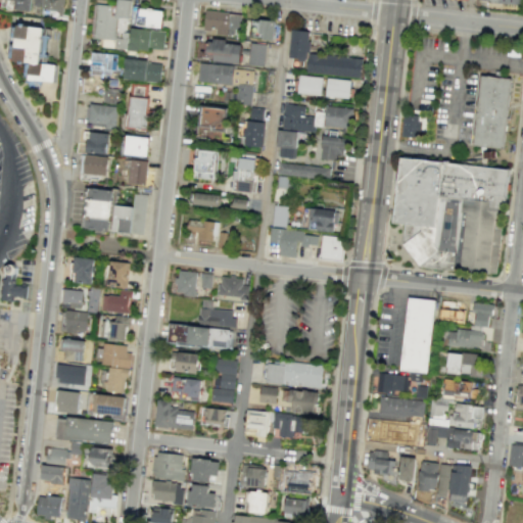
[(30,0),(0,0),(0,8),(30,9),(30,0)]
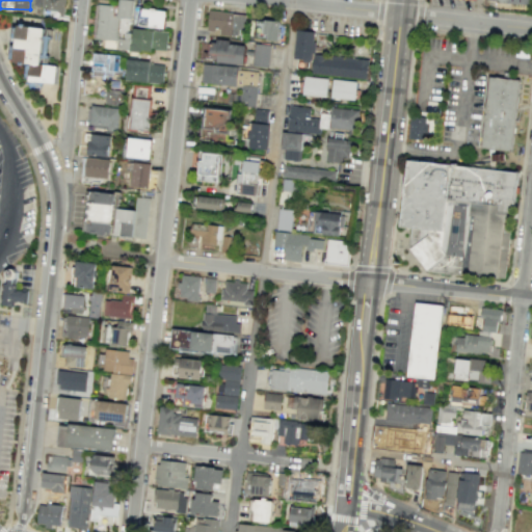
[(65,0),(33,0),(32,6),(64,10),(65,0)]
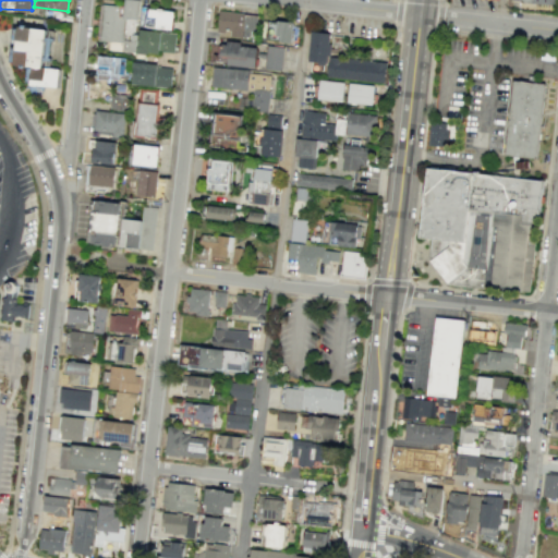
[(101,3),(98,40),(122,41),(122,50),(173,55),(176,33),(140,29),(138,36),(124,35),(125,17),(138,19),(138,0),(123,0),(124,5),(101,3)]
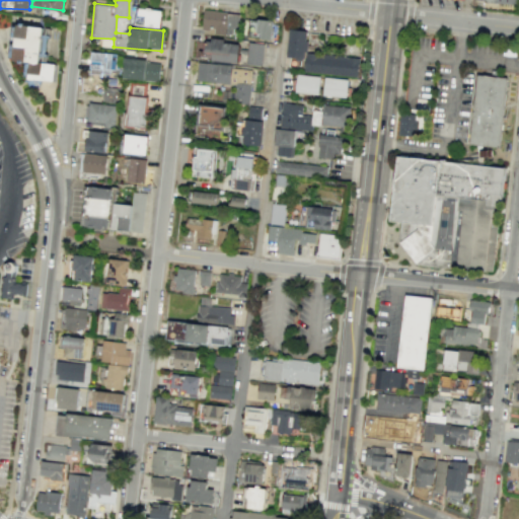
[(132,24),(160,26),(161,9),(133,7),(132,24)]
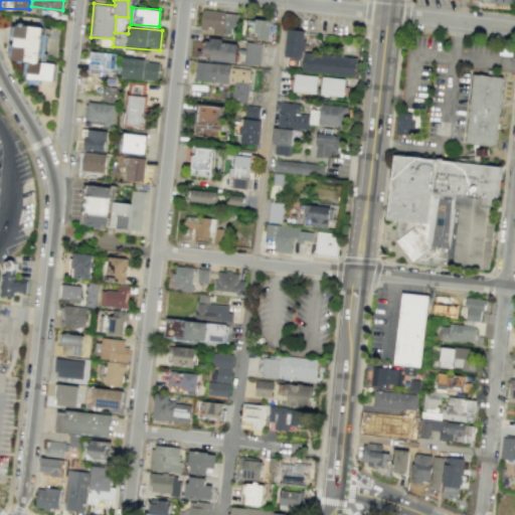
[(199,28),(212,29),(211,32),(233,35),(236,14),(202,9),(199,28)]
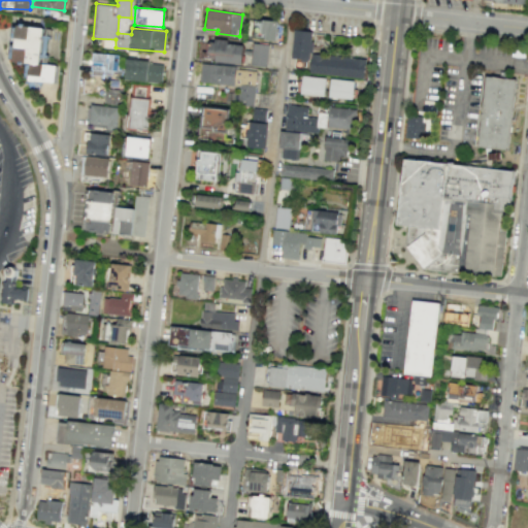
[(255,20),(254,38),(275,39),(276,21),(255,20)]
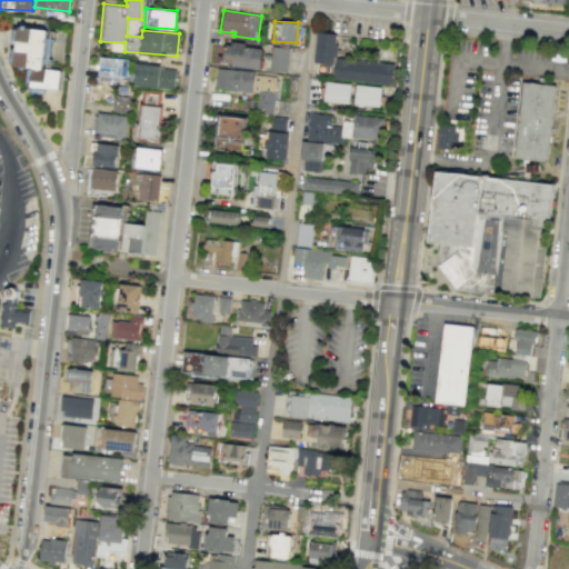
[(58,89),(60,69),(48,68),(51,30),(18,27),(15,66),(32,67),(31,86),(58,89)]
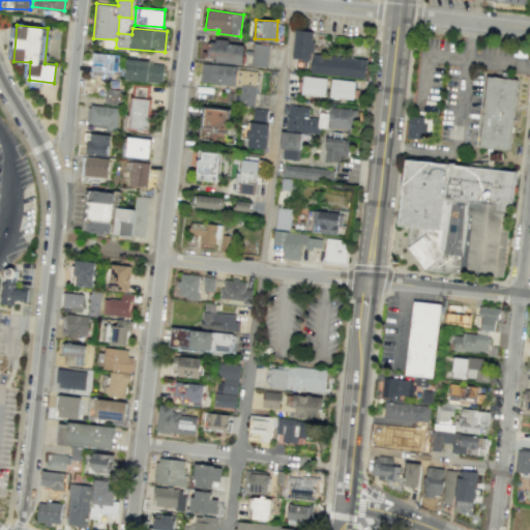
[(365,58),(312,54),(315,31),(295,29),(292,58),(311,60),(310,72),(364,78),(365,58)]
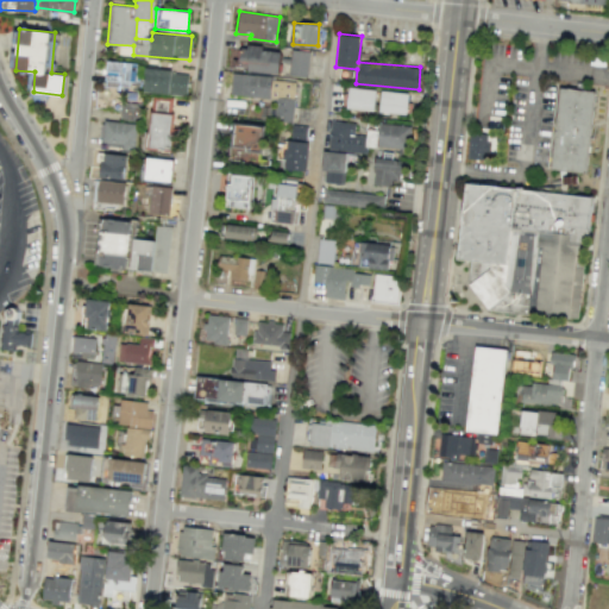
[(242,61),(248,62),(246,70),(277,75),(281,50),(244,45),(242,61)]
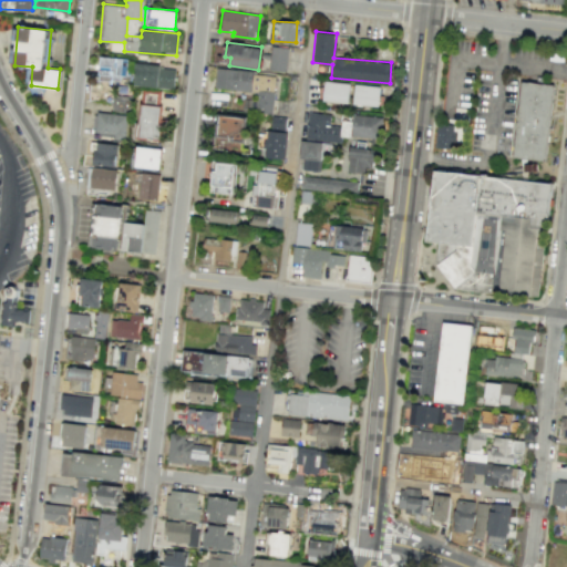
[(269,70),(286,71),(287,48),(270,47),(269,70)]
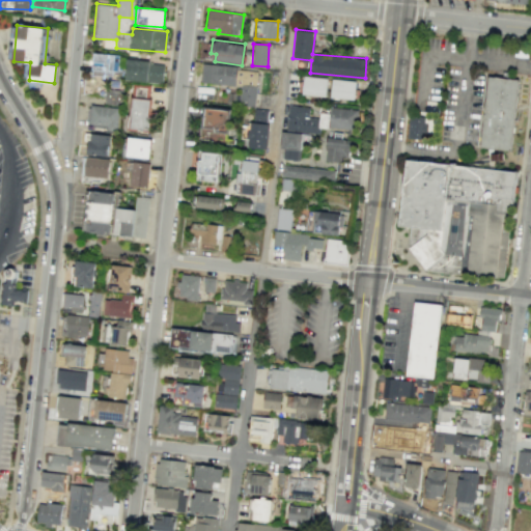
[(119,54),(93,54),(92,73),(118,75),(119,54)]
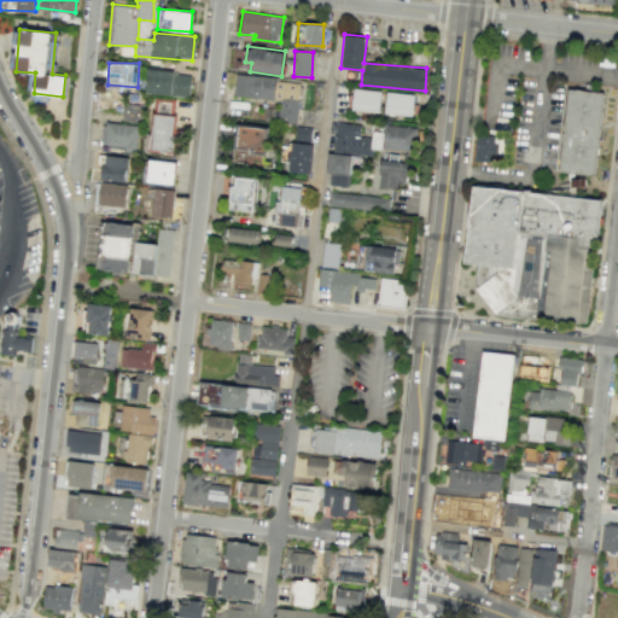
[(145,93),(188,97),(191,74),(149,69),(145,93)]
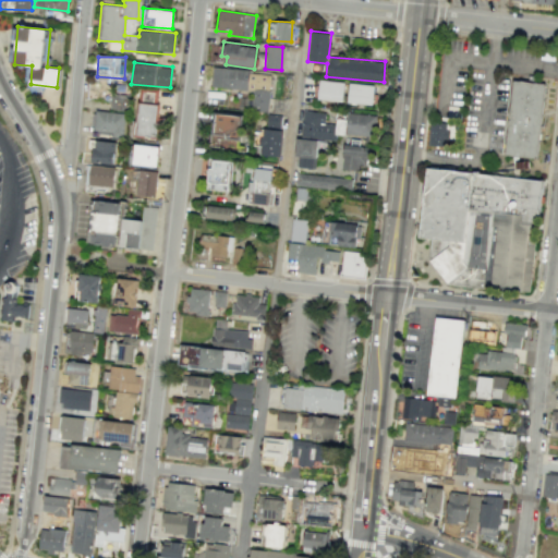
[(270,73),(213,68),(210,86),(247,89),(247,82),(253,83),(251,110),(267,111),(270,73)]
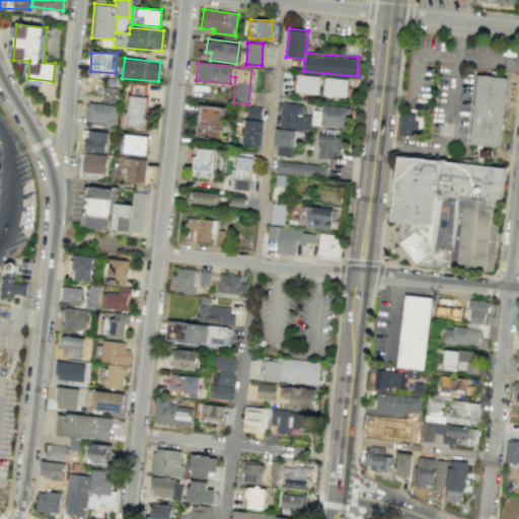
[(318,93),(319,76),(296,74),(295,92),(318,93)]
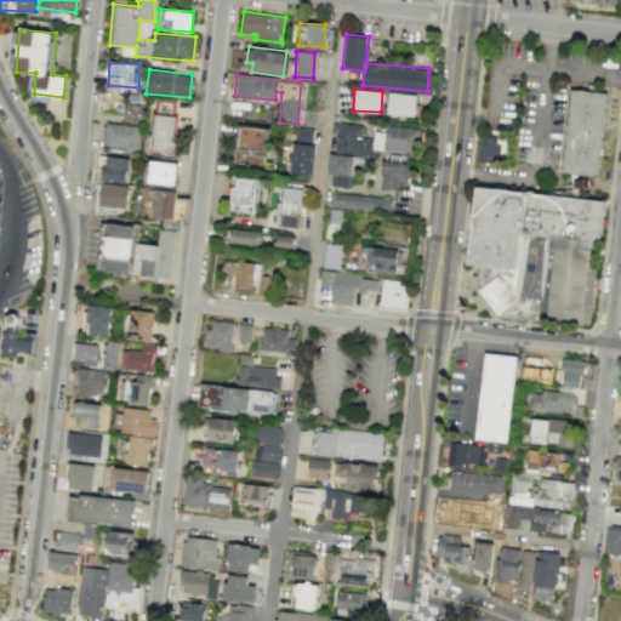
[(387,114),(415,115),(416,93),(388,92),(387,114)]
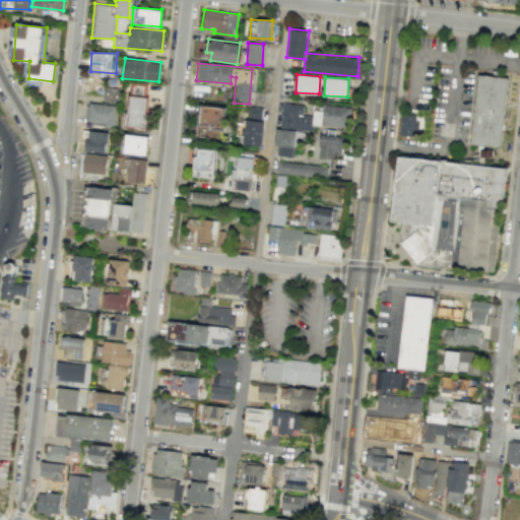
[(513,81),(481,78),(474,146),(506,149),(513,81)]
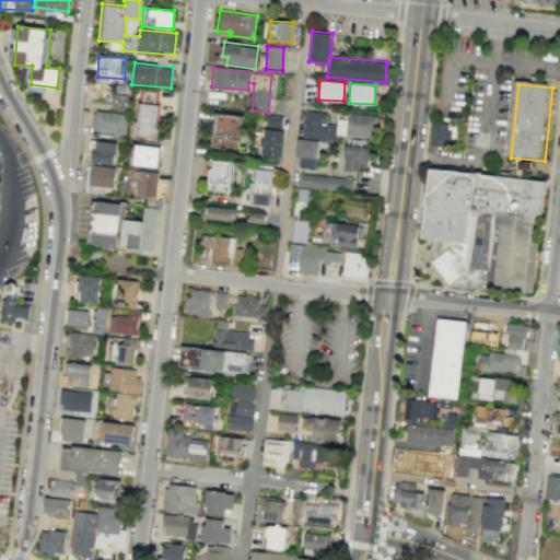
[(158,90),(140,89),(138,136),(158,137),(159,104),(158,104),(158,90)]
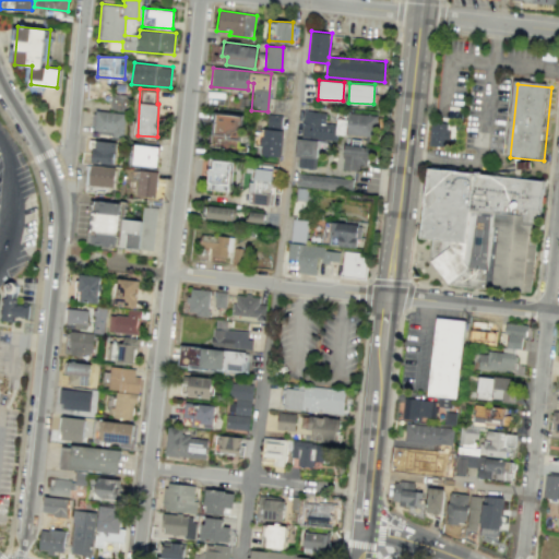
[(110,109),(126,109),(126,94),(110,94),(110,109)]
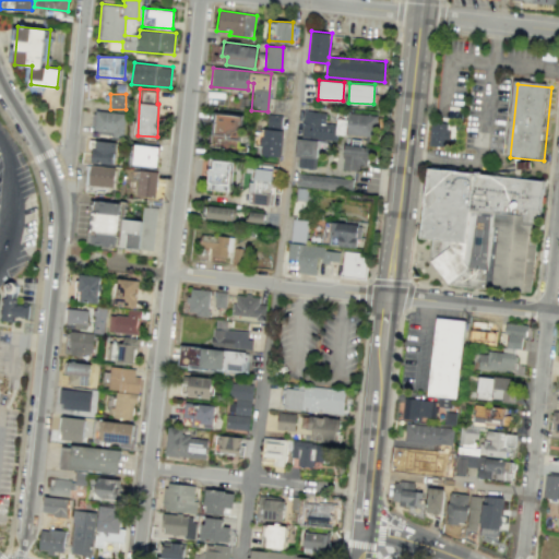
[(122,135),(126,114),(94,109),(91,131),(122,135)]
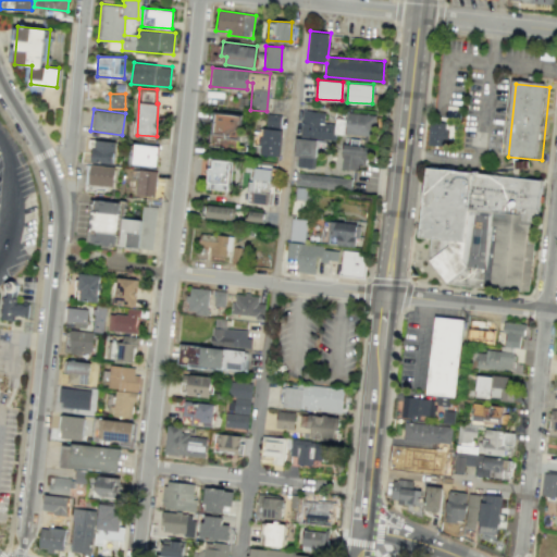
[(300,137),(335,139),(335,134),(373,136),(374,114),(346,112),(346,119),(335,119),(335,124),(324,123),(324,112),(302,110),(300,137)]
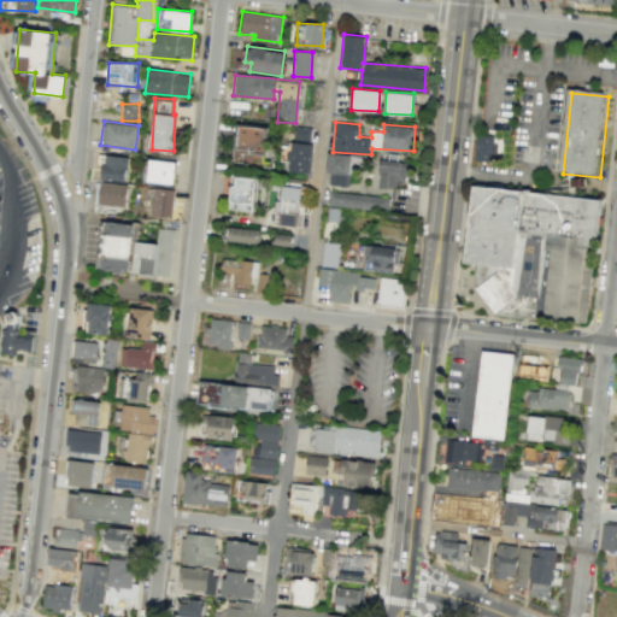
[(266,129),(236,124),(231,159),(262,164),(266,129)]
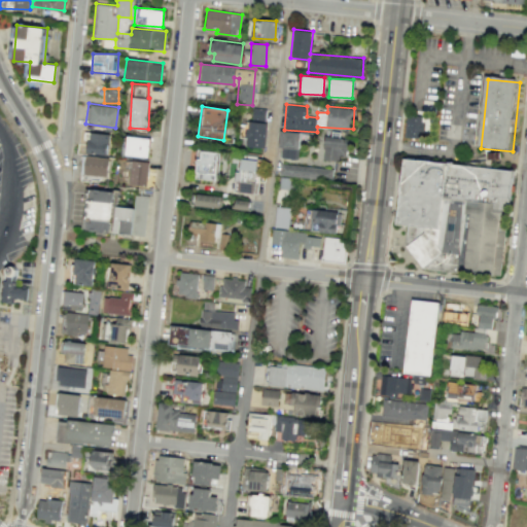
[(266,108),(252,108),(251,118),(265,118),(266,108)]
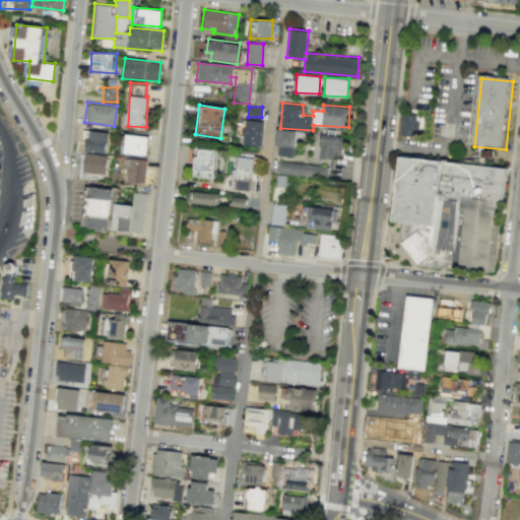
[(417,115),(401,113),(398,135),(414,137),(417,115)]
